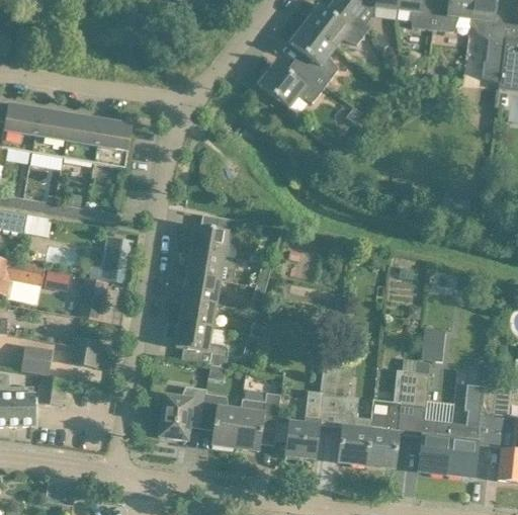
[(187,0),(186,6),(204,8),(205,0),(187,0)]
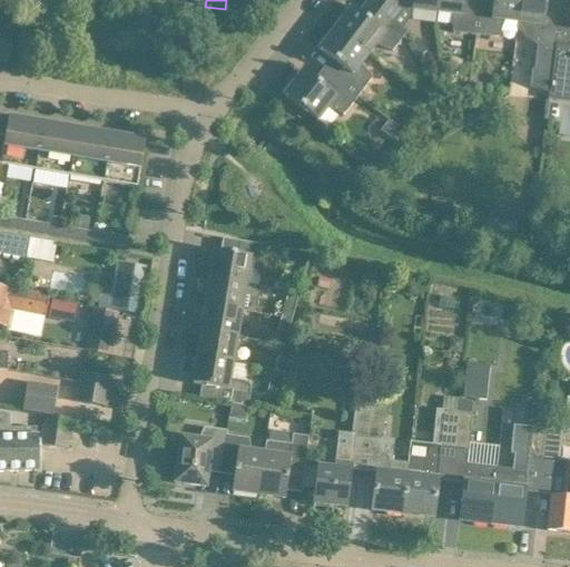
[(367,0),(367,1),(376,8),(391,18),(401,3),(411,5),(411,7),(423,9),(438,10),(439,0),(367,0)]
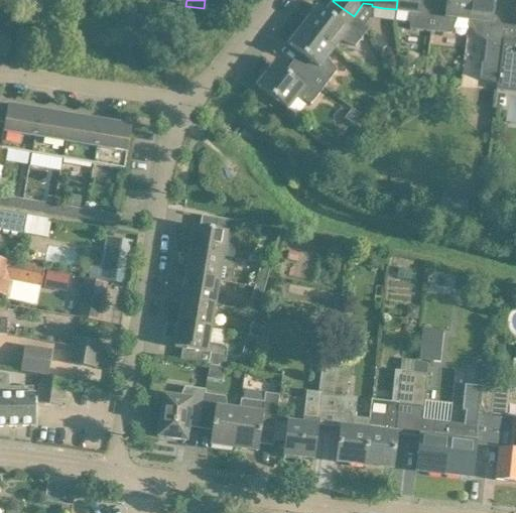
[(397,0),(396,9),(407,11),(409,27),(430,29),(433,0),(397,0)]
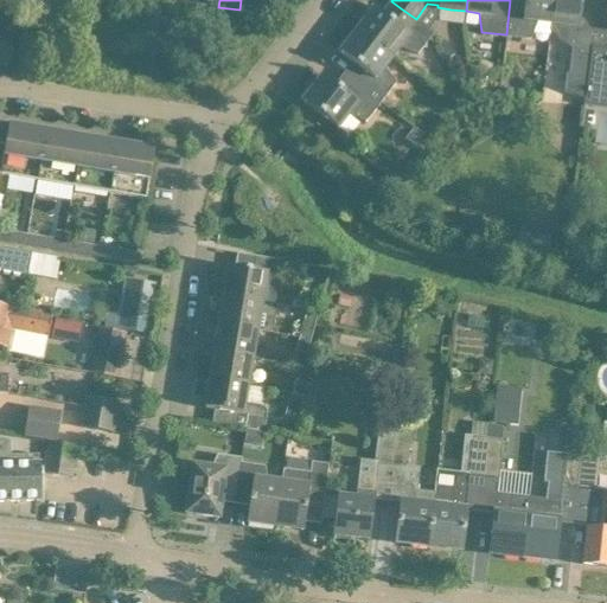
[(550,21),(554,0),(510,0),(506,34),(530,38),(537,20),(550,21)]
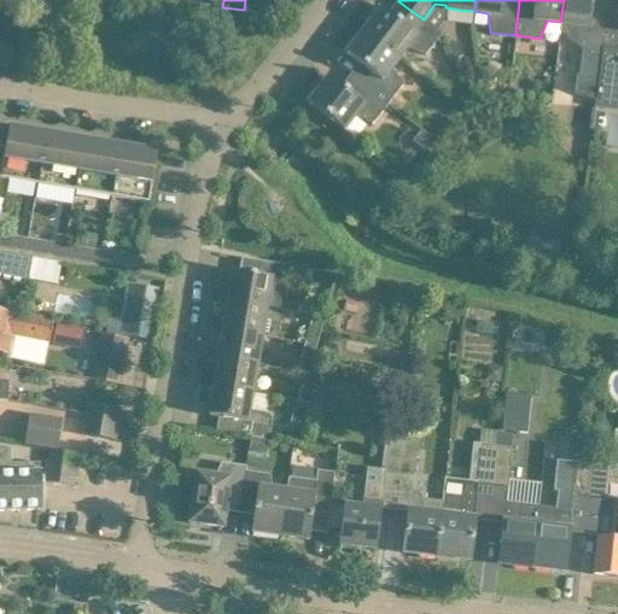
[(564,0),(560,22),(560,29),(582,47),(578,74),(576,72),(575,91),(595,99),(598,76),(606,5),(593,4),(593,0),(564,0)]
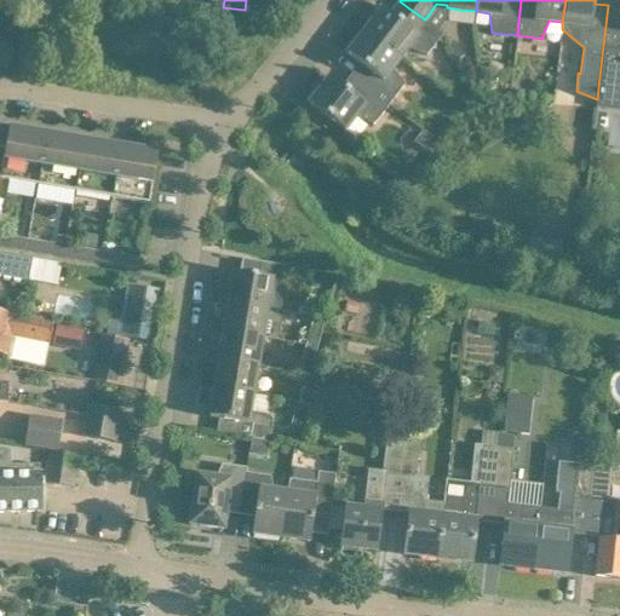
[(401,19),(379,3),(366,21),(369,23),(365,28),(400,56),(408,45),(428,52),(442,33),(425,19),(409,9),(401,19)]
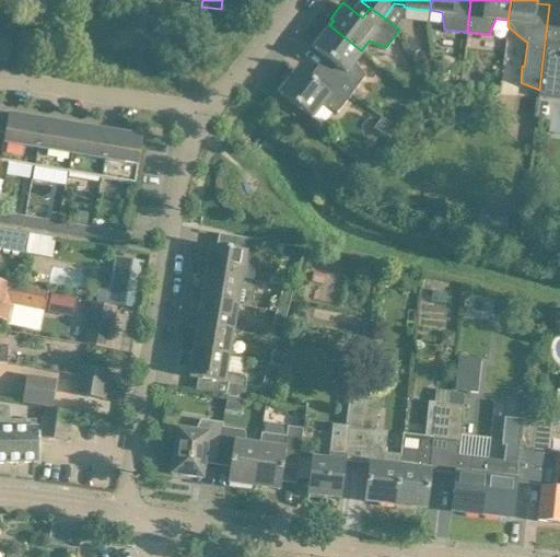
[(539,90),(538,94),(559,96),(559,6),(549,4),(539,90)]
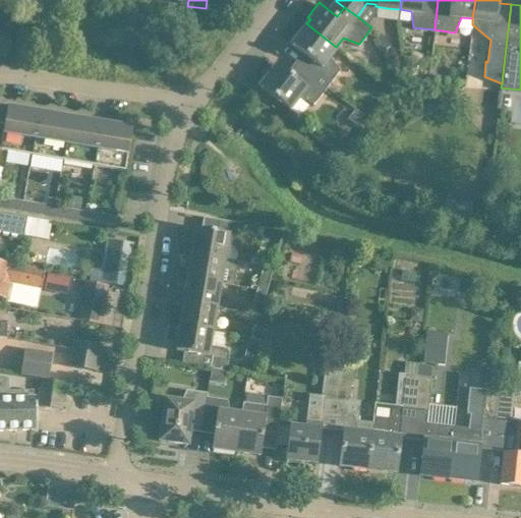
[(336,47),(306,23),(302,29),(300,26),(289,41),(307,55),(299,65),(327,85),(340,69),(329,56),(336,47)]
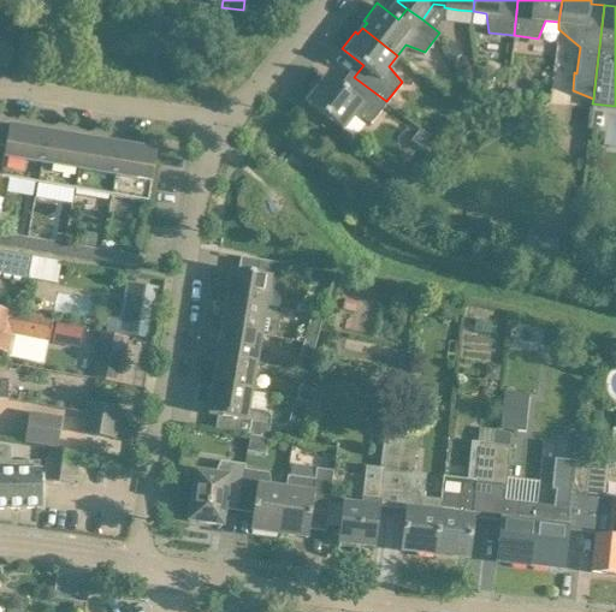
[(454,40),(445,43),(451,54),(454,58),(461,53),(454,40)]
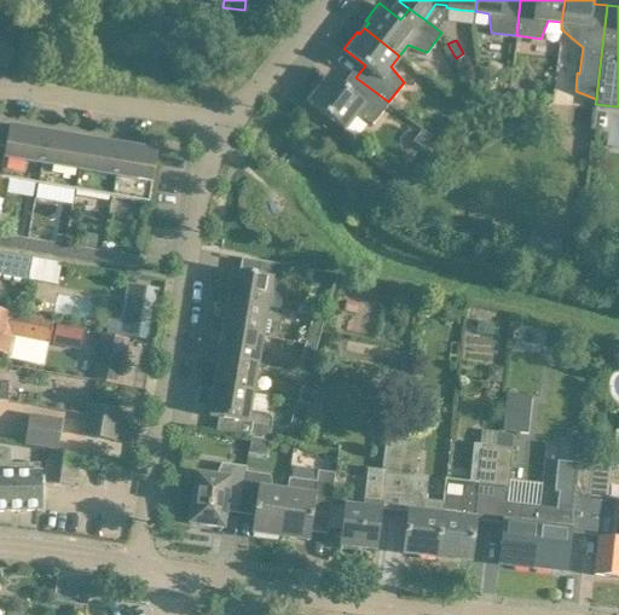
[(447,44),(443,47),(449,57),(453,54),(447,44)]
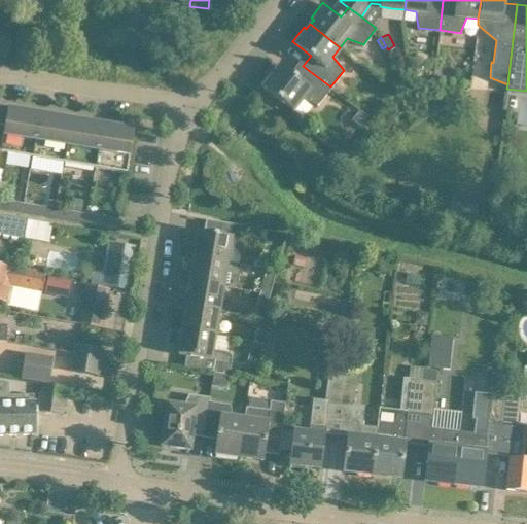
[(295,75),(280,64),(274,71),(271,69),(259,83),(293,109),(303,97),(318,104),(330,86),(303,66),(295,75)]
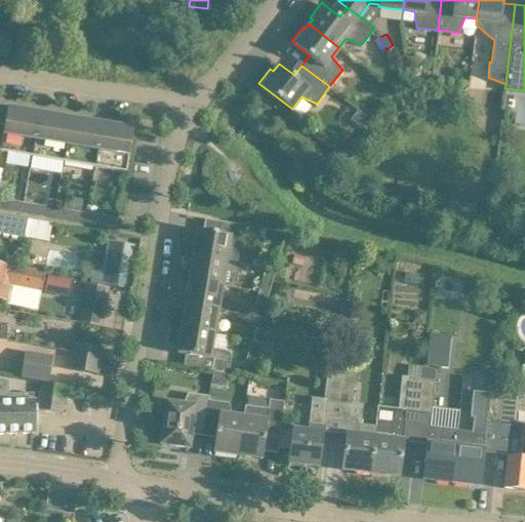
[(0,149),(32,155),(37,126),(39,111),(7,106),(4,123),(0,148),(0,149)]
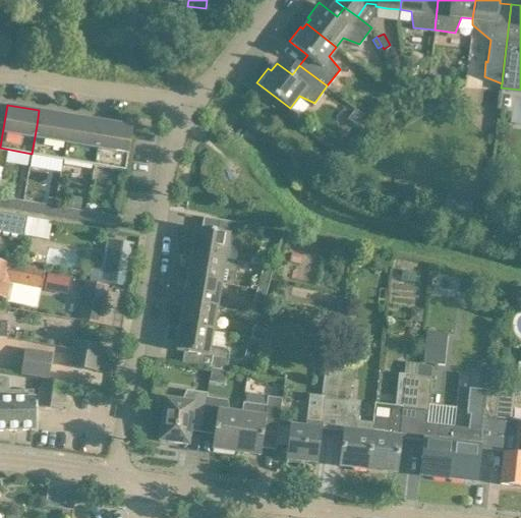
[(360,127),(367,117),(355,107),(347,117),(360,127)]
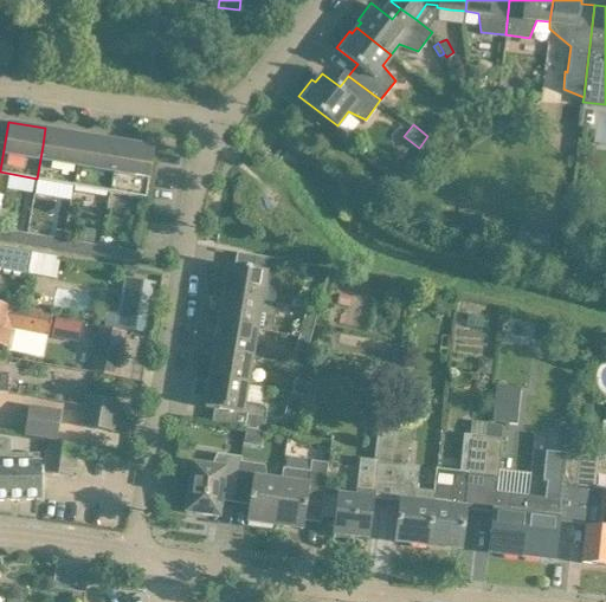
[(73,185),(82,135),(45,128),(43,146),(37,179),(73,185)]
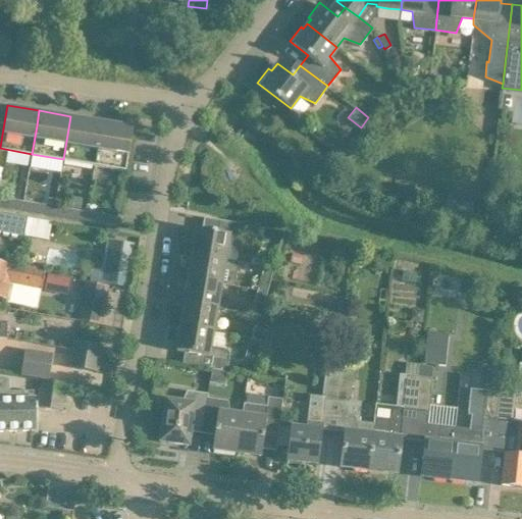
[(94,164),(99,136),(101,121),(70,116),(63,159),(94,164)]
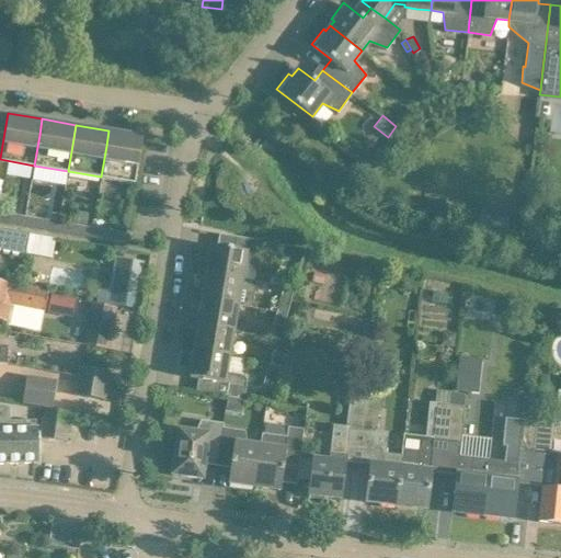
[(135,182),(142,136),(109,131),(106,146),(101,177),(135,182)]
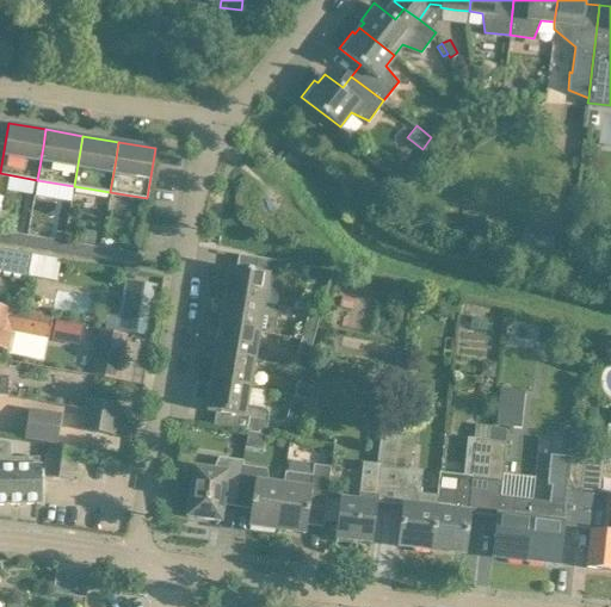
[(0,240),(26,245),(29,234),(11,231),(11,228),(1,225),(0,233),(0,240)]
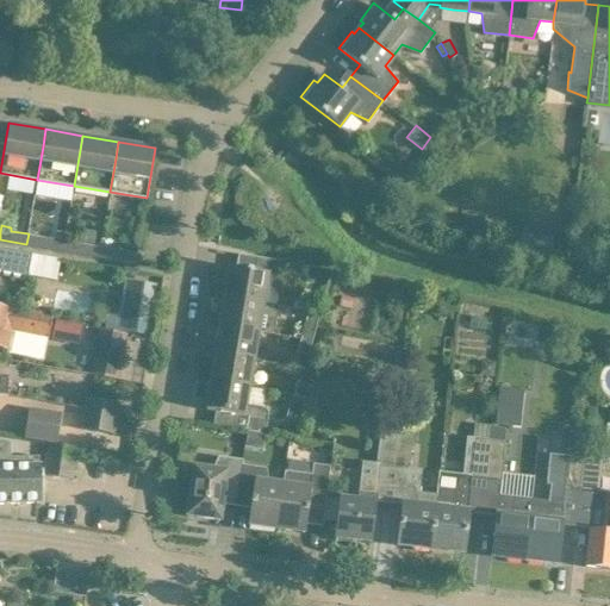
[(86,227),(83,242),(93,243),(97,229),(86,227)]
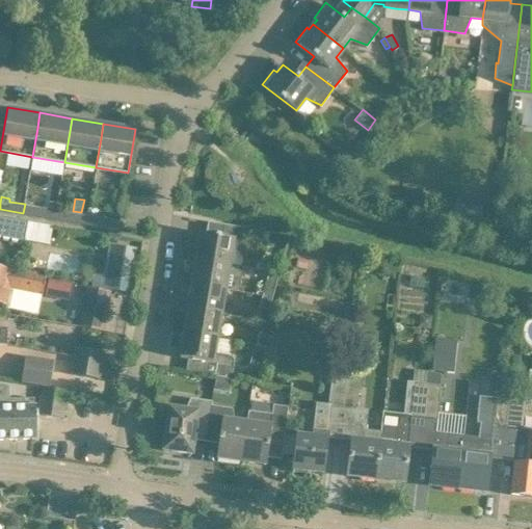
[(55,218),(56,209),(25,204),(23,213),(55,218)]
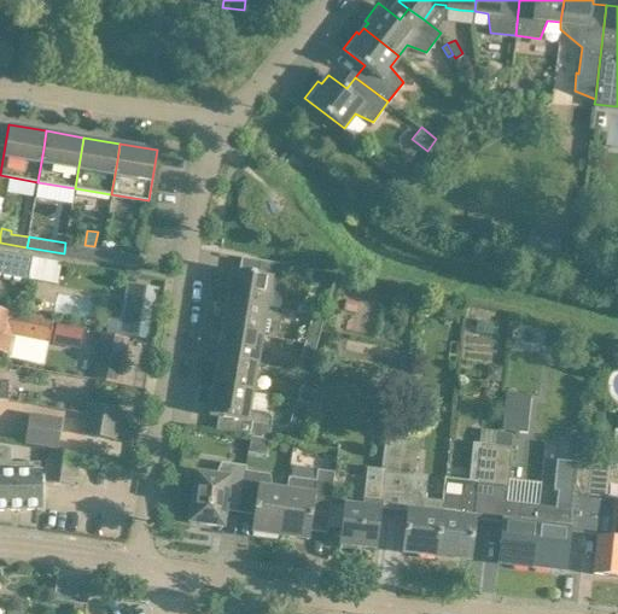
[(100,258),(101,249),(65,243),(64,253),(100,258)]
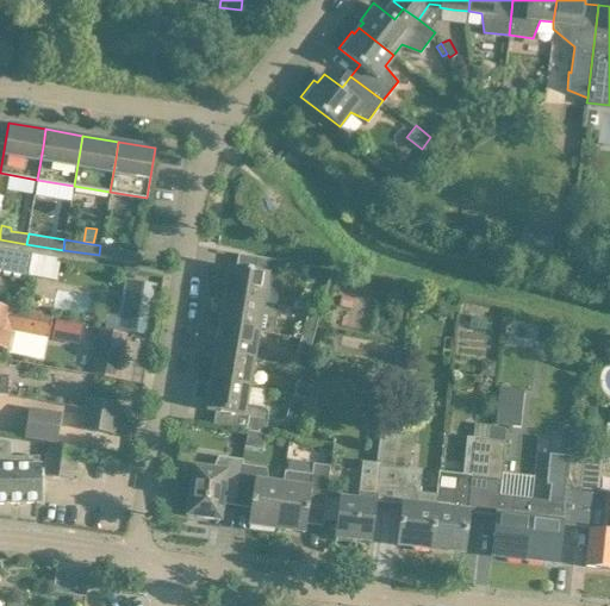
[(136,262),(137,251),(100,245),(99,255),(112,257),(136,262)]
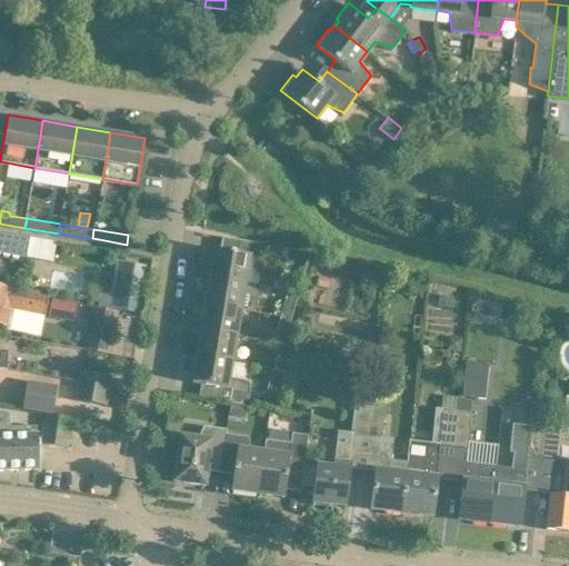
[(0,250),(26,257),(27,256),(30,236),(0,230),(0,250)]
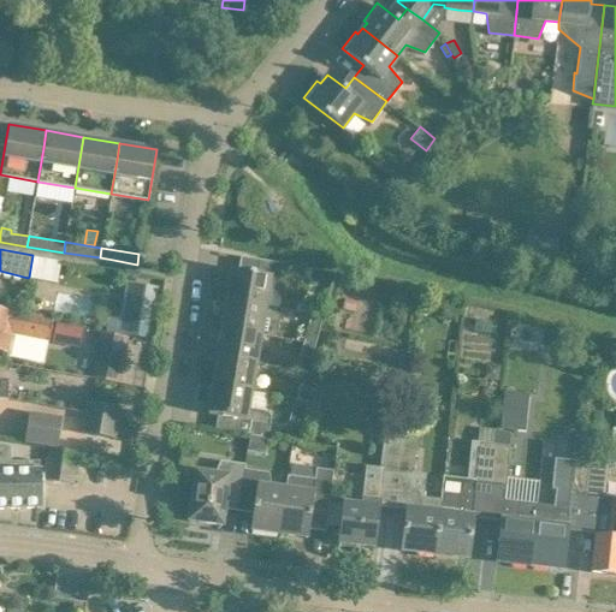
[(230,272),(226,286),(229,287),(227,297),(265,303),(270,275),(284,278),(290,279),(294,263),(283,262),(259,257),(256,272),(238,269),(232,268),(232,272),(230,272)]
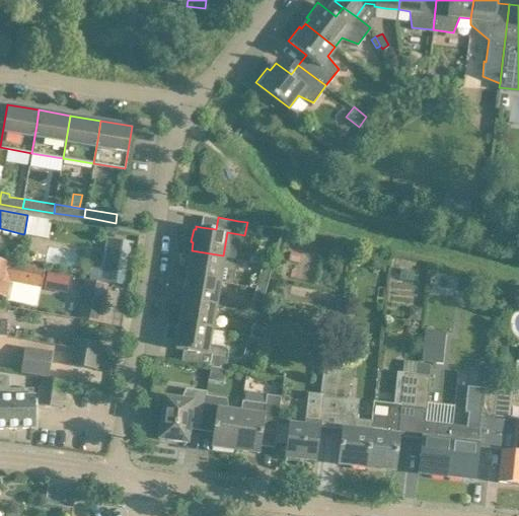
[(247,223),(245,235),(255,237),(257,224),(247,223)]
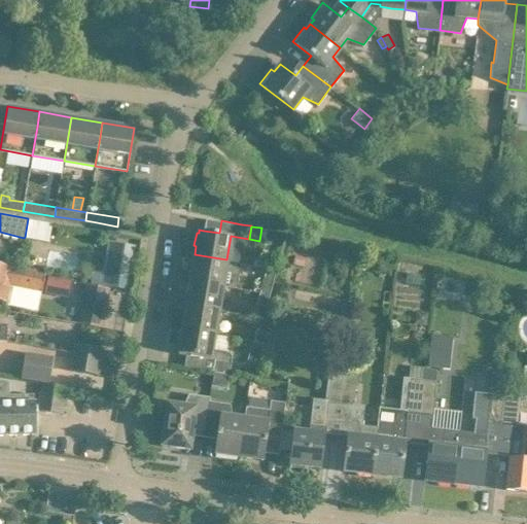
[(114,241),(107,285),(128,288),(135,244),(114,241)]
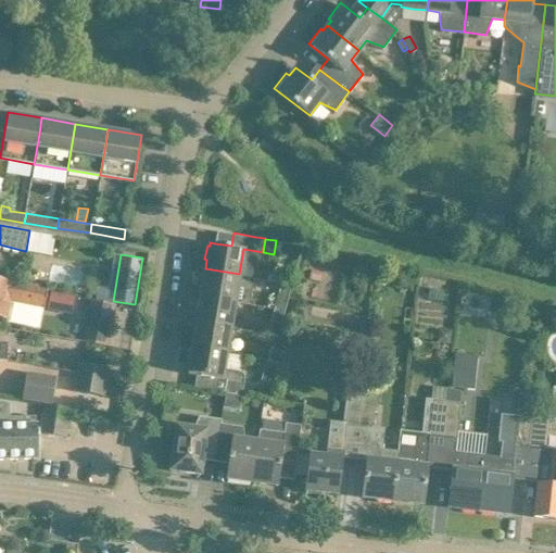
[(203,272),(200,284),(203,285),(201,294),(235,300),(248,302),(252,276),(239,274),(205,268),(205,272),(203,272)]
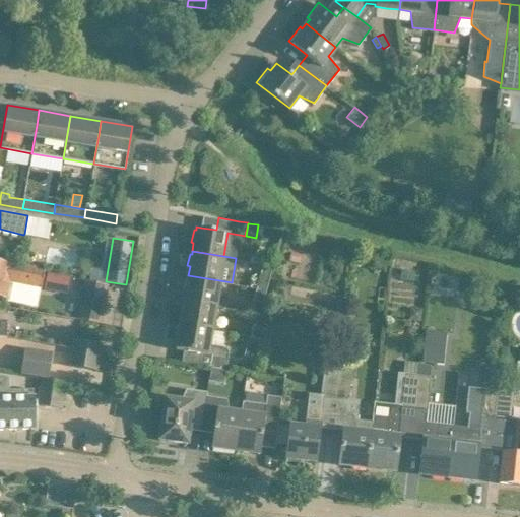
[(45,269),(0,260),(0,295),(5,297),(8,279),(41,286),(45,269)]
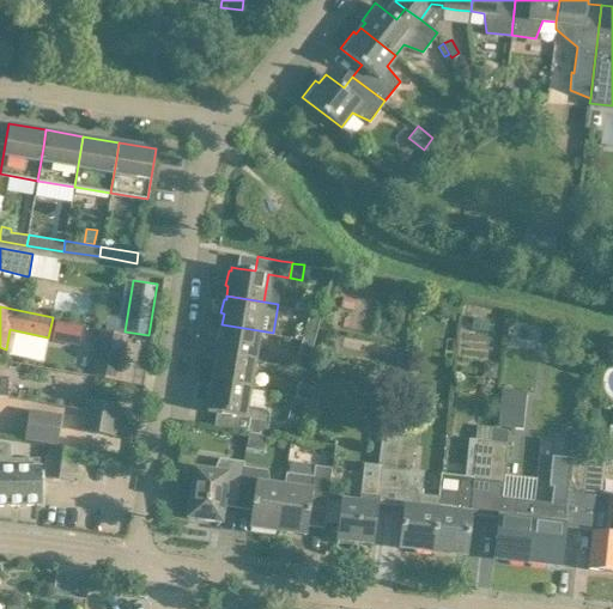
[(314,341),(317,327),(321,311),(309,309),(305,323),(302,338),(314,341)]
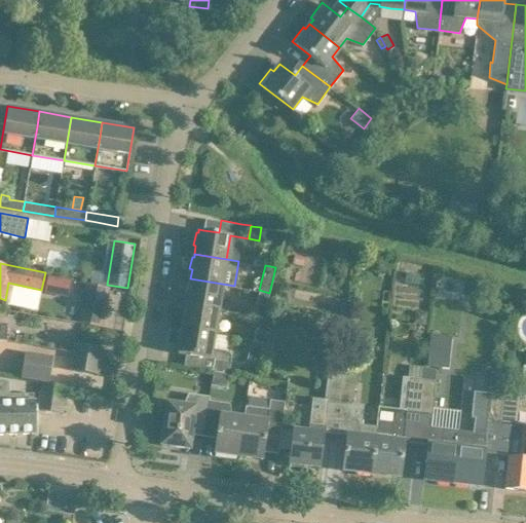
[(92,267),(89,282),(100,283),(102,269),(99,269),(92,267)]
